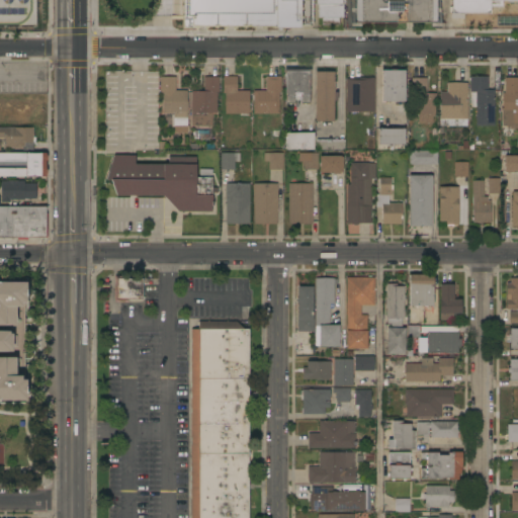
[(343,0),(343,18),(339,18),(339,25),(322,25),(322,18),(319,18),(319,4),(312,4),(313,26),(299,26),(299,28),(274,28),(274,26),(196,26),(196,28),(183,28),(183,0),(343,0)]
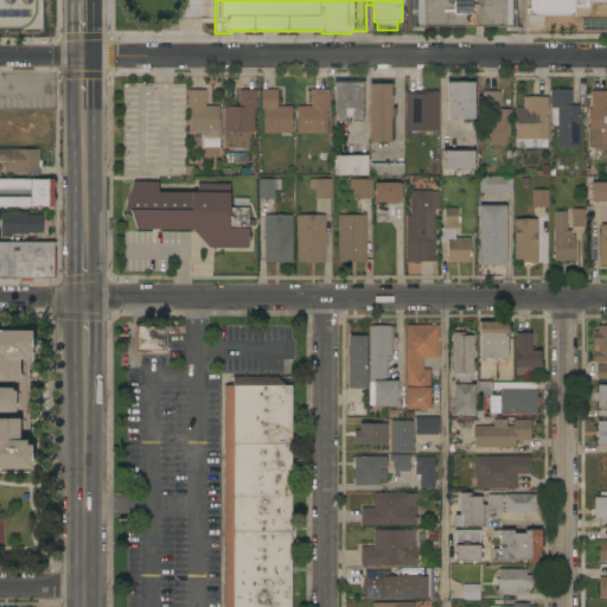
[(511,0),(511,27),(516,27),(516,33),(504,32),(504,27),(422,27),(422,33),(410,33),(410,27),(416,27),(416,0),(511,0)]
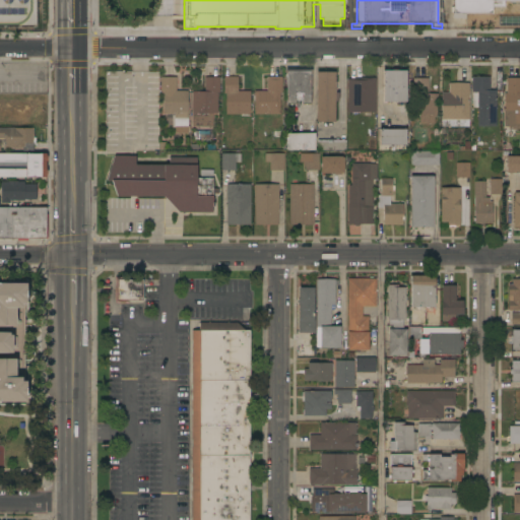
[(519,0),(519,1),(504,1),(504,7),(494,7),(494,12),(492,12),(492,14),(452,13),(452,0),(519,0)]
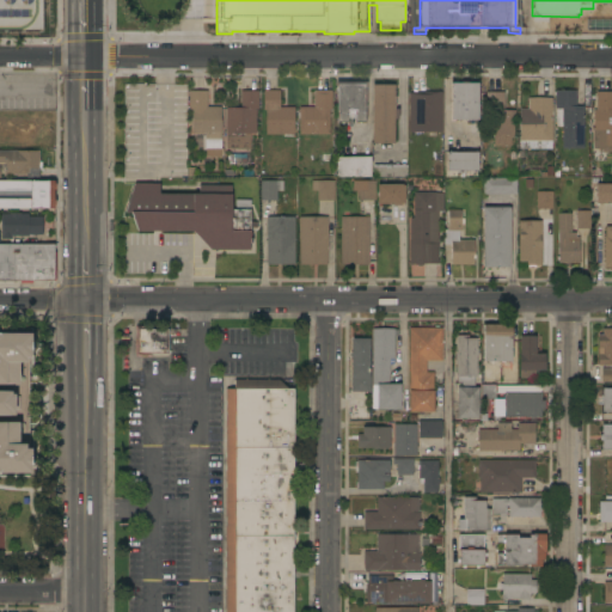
[(348,83),(348,81),(355,81),(355,83),(367,83),(367,87),(366,87),(366,123),(355,123),(355,118),(348,118),(348,123),(338,123),(337,87),(336,87),(336,83),(348,83)]
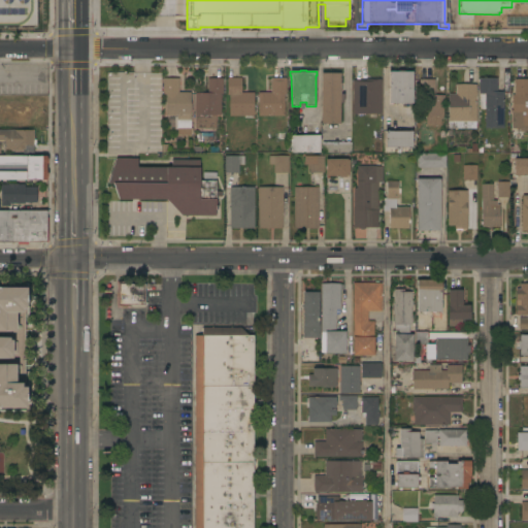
[(413,103),(390,103),(390,72),(413,72),(413,103)]
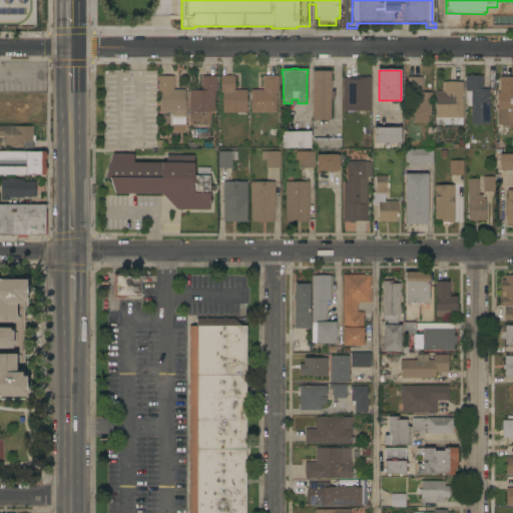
[(331,91),(334,91),(334,100),(331,100),(331,120),(313,120),(313,71),(331,71),(331,91)]
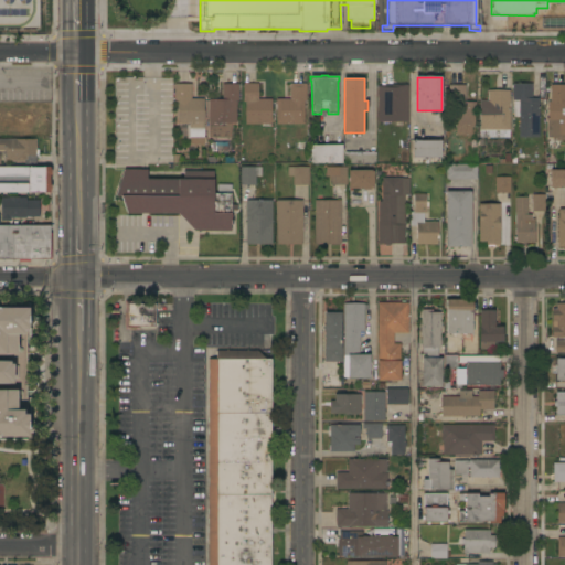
[(0,83),(12,83),(12,99),(0,99),(0,83)]
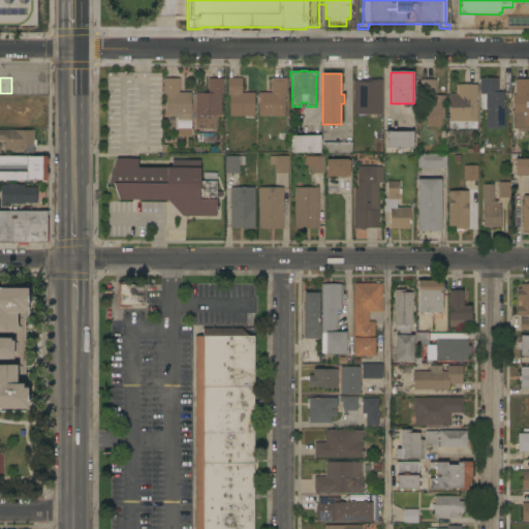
[(259,117),(259,93),(272,93),(272,78),(287,78),(287,95),(285,95),(285,117),(259,117)]
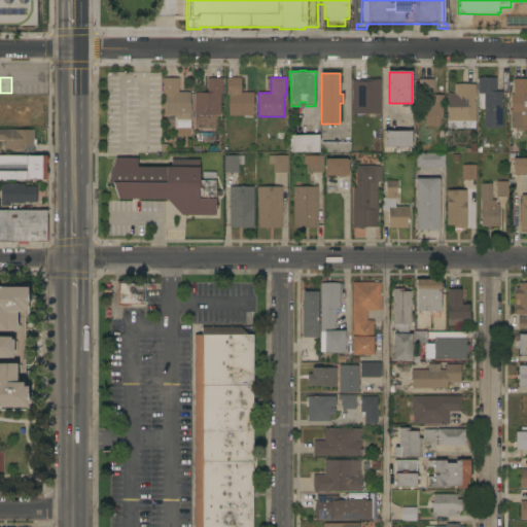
[(178,93),(190,93),(190,136),(177,136),(177,116),(166,116),(166,95),(164,95),(164,78),(179,78),(178,93)]
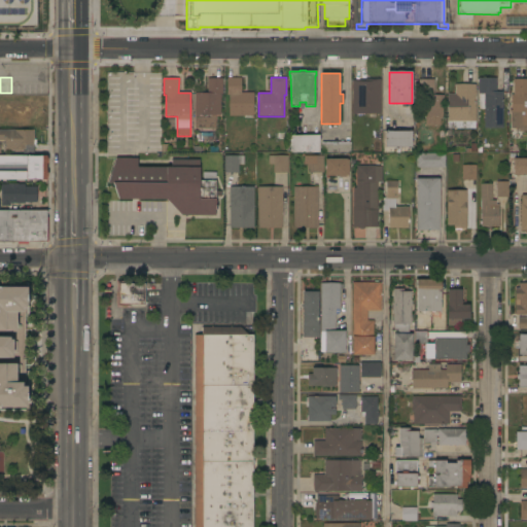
[(196,129),(195,94),(208,93),(208,78),(222,78),(223,94),(220,94),(221,115),(215,115),(216,129),(196,129)]
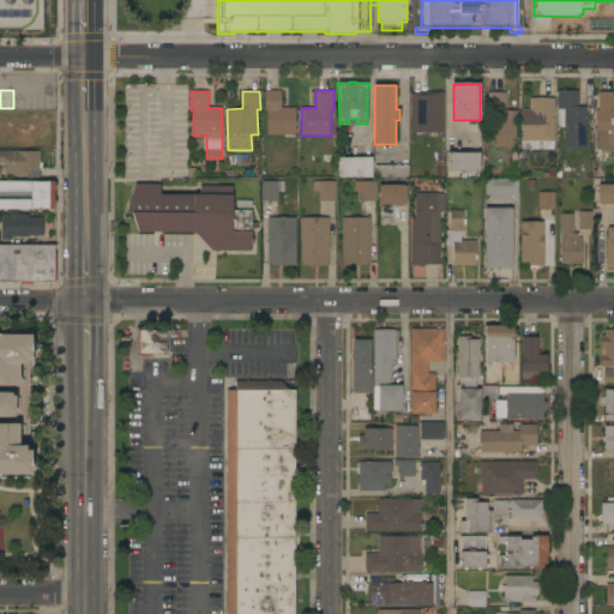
[(295,136),(266,136),(266,110),(265,110),(265,91),(281,91),(281,108),(295,108),(295,136)]
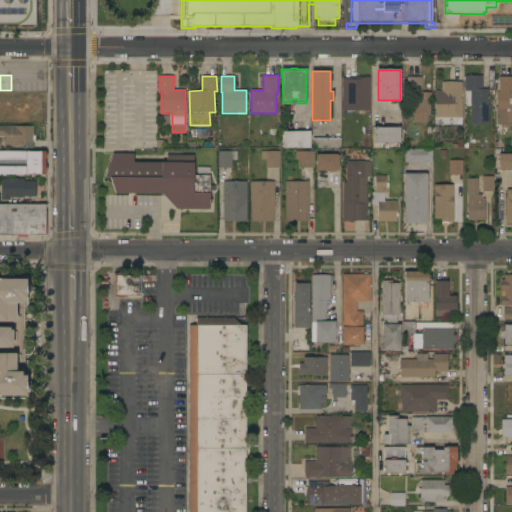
[(489,124),(471,124),(471,106),(465,106),(465,91),(465,76),(483,76),(483,89),(489,89),(489,124)]
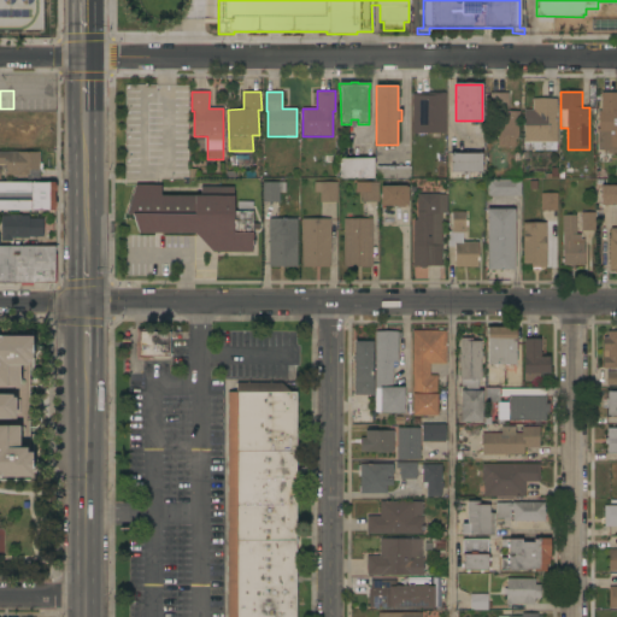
[(446,133),(413,134),(413,94),(428,94),(428,93),(446,93),(446,133)]
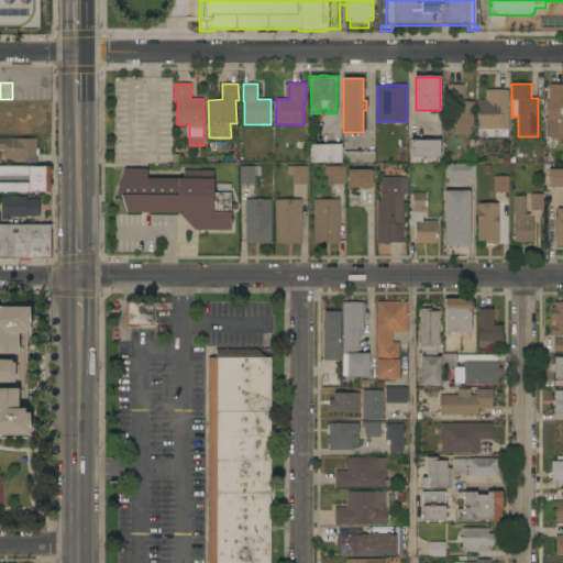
[(454,105),(448,105),(448,89),(448,85),(464,85),(464,98),(468,98),(468,101),(474,101),(474,106),(474,128),(470,128),(470,134),(454,134),(454,105)]
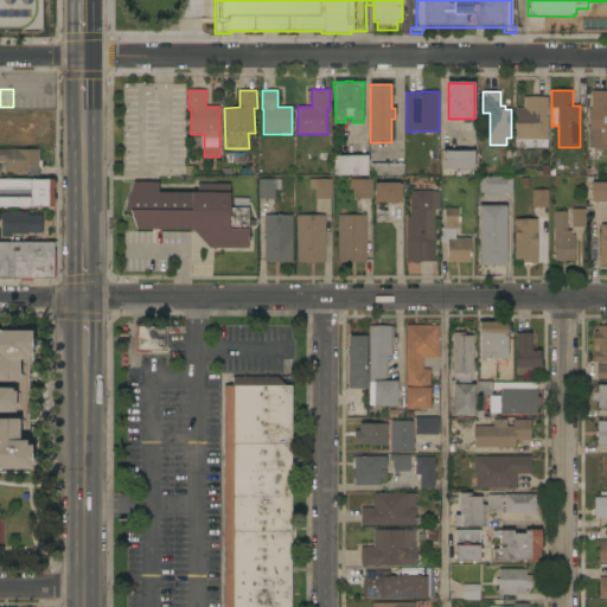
[(606,152),(594,152),(594,147),(588,147),(588,109),(592,109),(592,96),(592,91),(606,91),(606,152)]
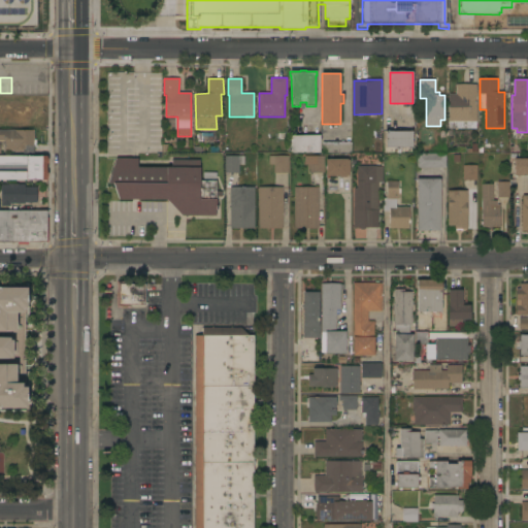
[(477,85),(477,123),(449,123),(449,94),(456,94),(456,85),(477,85)]
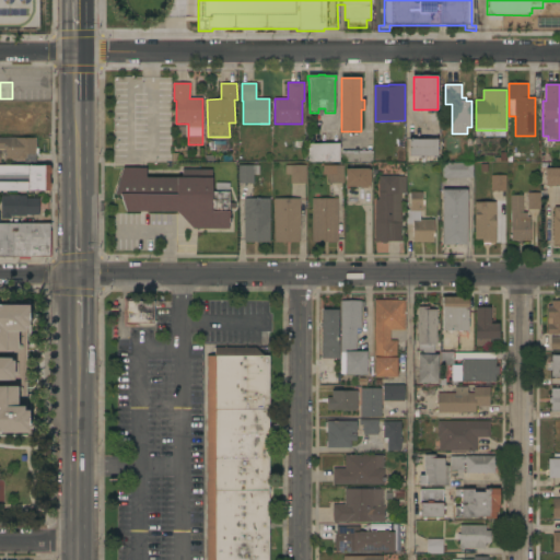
[(14,101),(14,93),(43,92),(43,100),(14,101)]
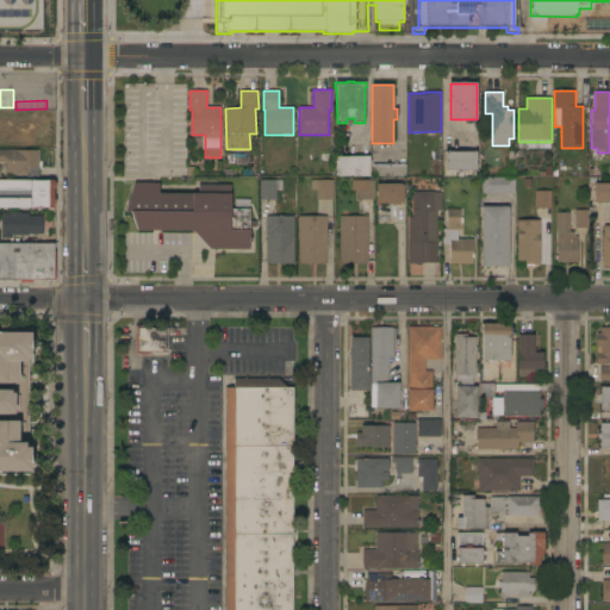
[(13,141),(13,139),(10,139),(10,126),(5,126),(5,118),(7,118),(7,117),(10,117),(10,116),(13,116),(13,117),(18,117),(18,114),(30,114),(30,117),(32,117),(32,114),(35,114),(35,117),(41,117),(41,118),(45,118),(45,139),(41,139),(41,141),(13,141)]
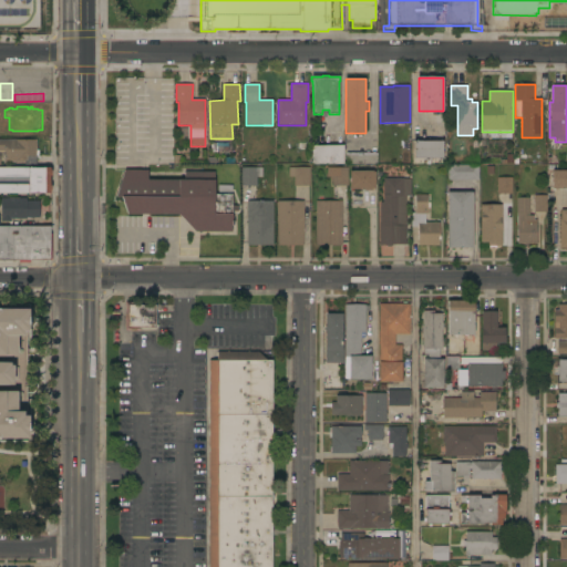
[(0,141),(37,141),(37,157),(28,157),(28,162),(26,162),(26,163),(6,163),(6,152),(0,152),(0,141)]
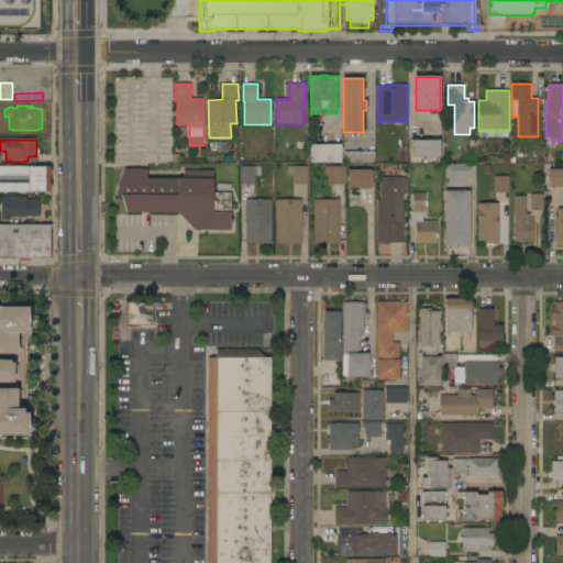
[(411,157),(411,141),(440,141),(440,157),(411,157)]
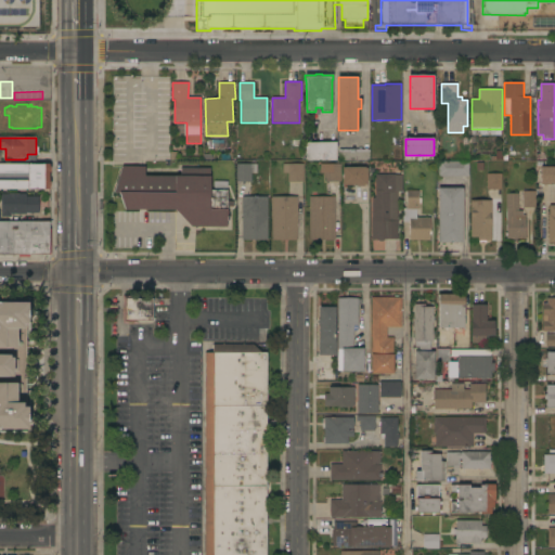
[(306,143),(336,142),(336,159),(307,160),(306,143)]
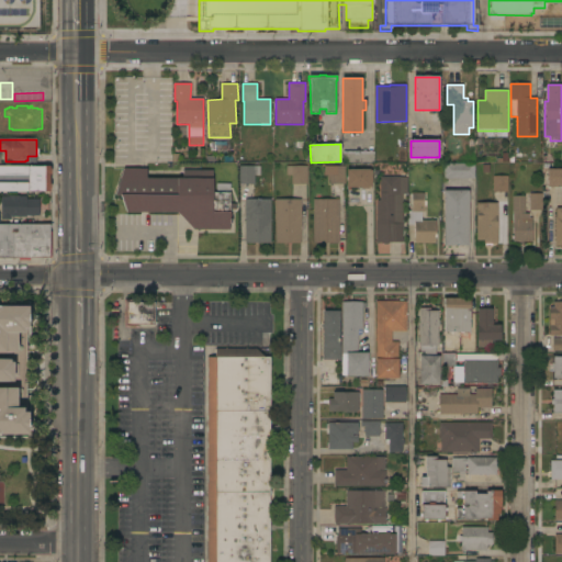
[(343,150),(374,149),(374,163),(344,163),(343,150)]
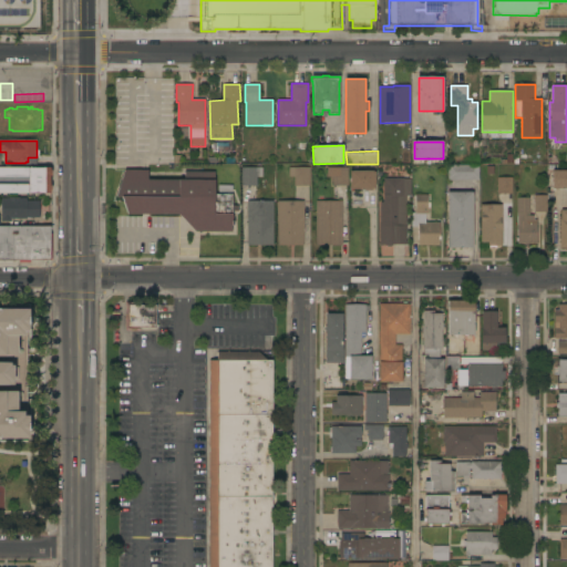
[(447,181),(447,165),(478,166),(478,181),(447,181)]
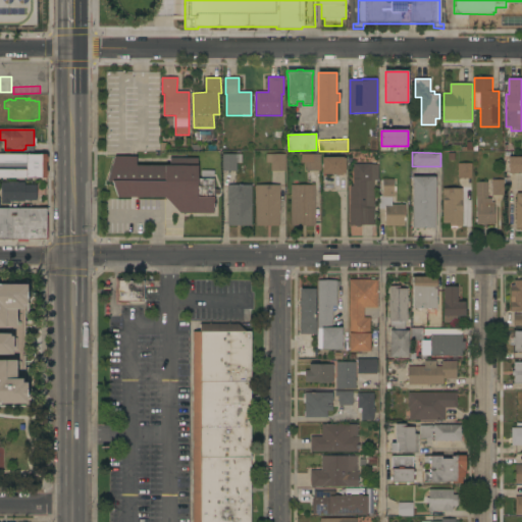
[(242,154),(242,163),(237,163),(237,171),(222,171),(222,154),(242,154)]
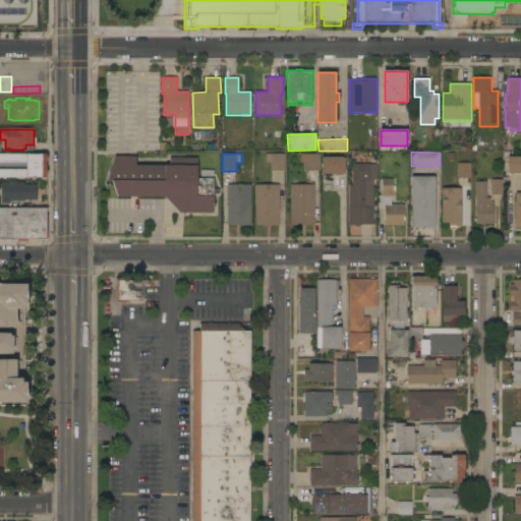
[(285,171),(271,171),(271,163),(266,163),(266,154),(285,154),(285,171)]
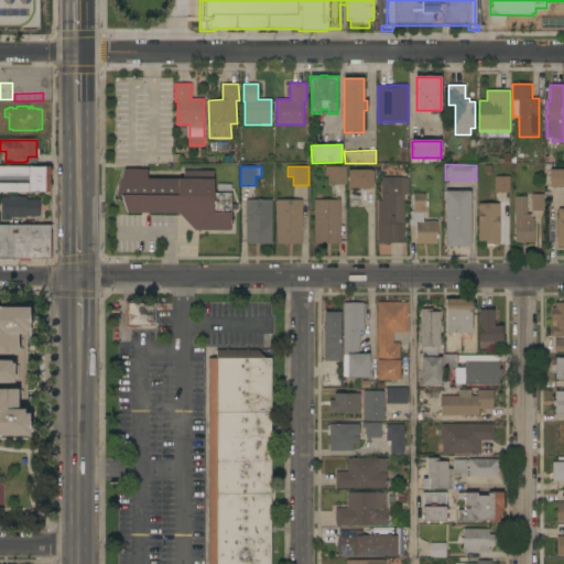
[(346,167),(346,185),(331,185),(331,176),(325,176),(325,166),(346,167)]
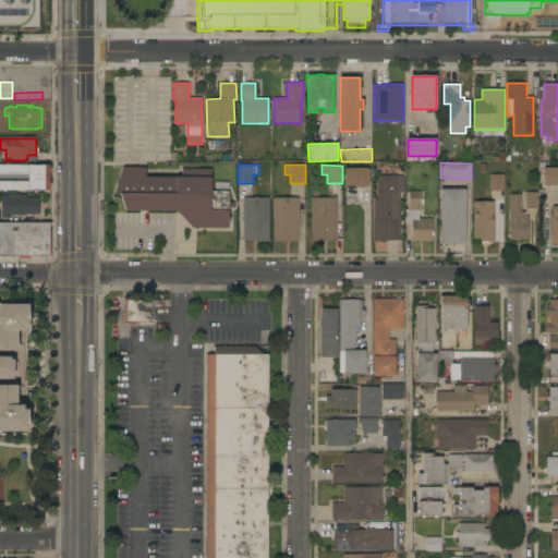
[(0,182),(29,182),(29,174),(0,174),(0,166),(50,166),(50,167),(51,168),(51,172),(50,174),(50,182),(51,183),(51,186),(50,190),(50,191),(0,191),(0,182)]
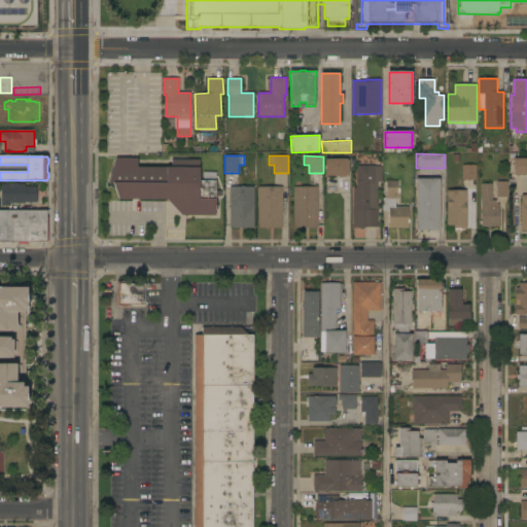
[(200,181),(216,181),(216,190),(222,190),(222,196),(215,196),(215,215),(181,215),(166,200),(118,200),(112,183),(108,183),(115,159),(138,159),(138,168),(172,168),(172,160),(200,160),(200,181)]
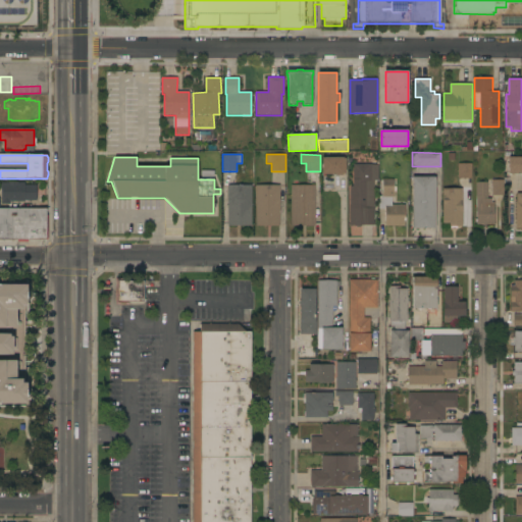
[(322,157),(344,157),(344,158),(346,158),(346,173),(343,173),(343,175),(333,175),(333,173),(322,173),(322,157)]
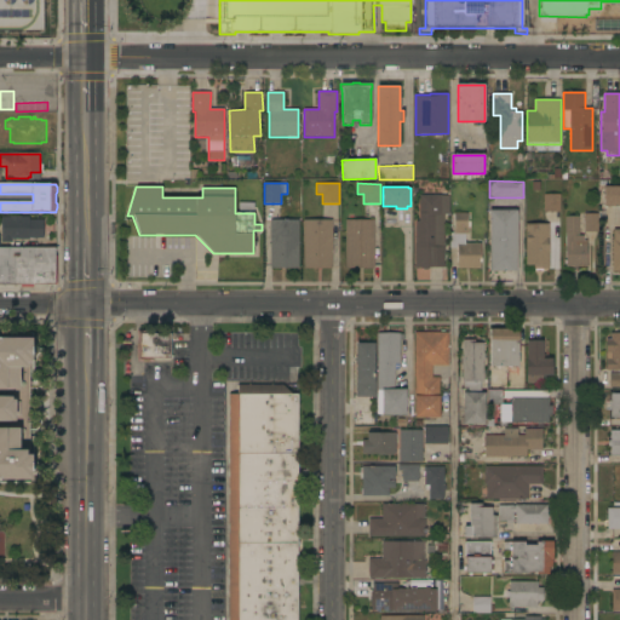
[(619,187),(619,206),(604,206),(604,187),(619,187)]
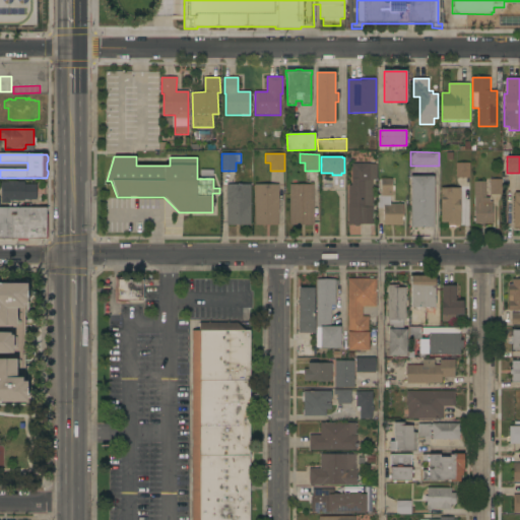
[(456,163),(470,163),(470,178),(456,178),(456,163)]
